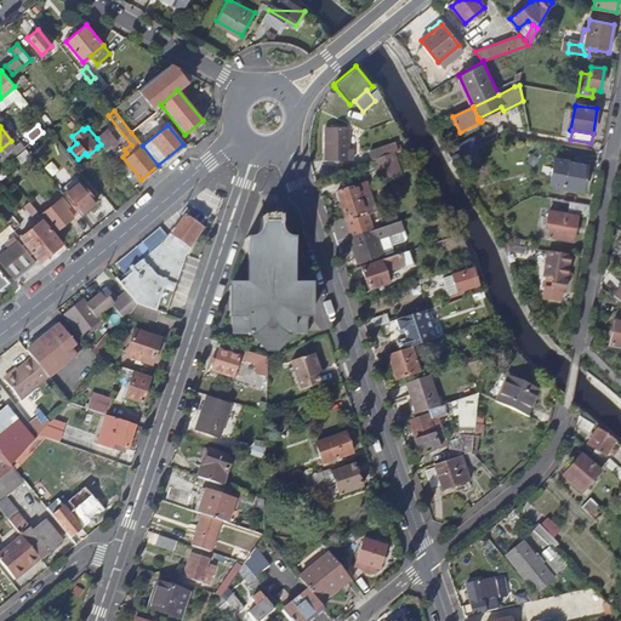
[(101,144),(107,152),(118,142),(107,131),(97,138),(101,144)]
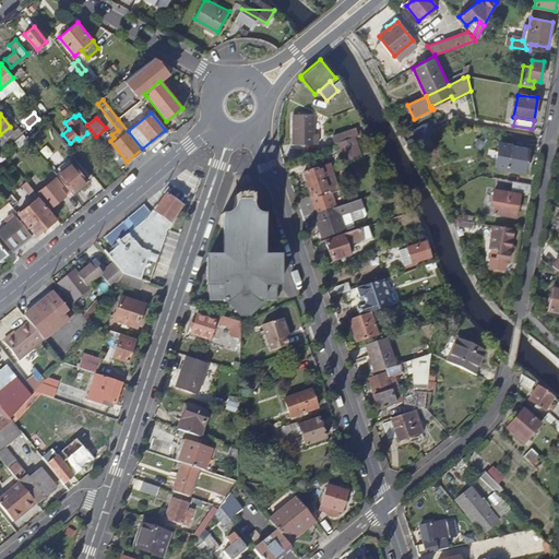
[(294,143),(313,143),(313,118),(294,118),(294,143)]
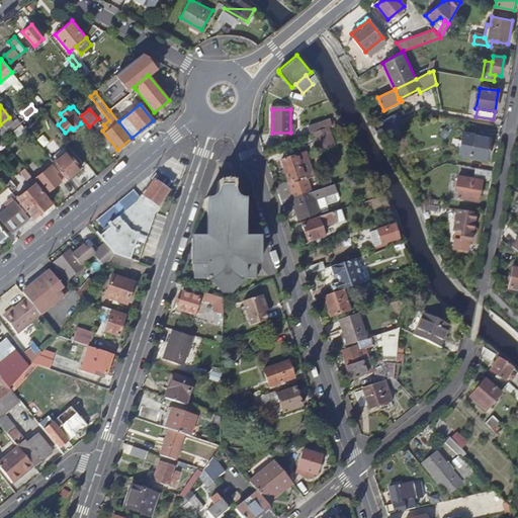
[(386,131),(402,124),(398,114),(382,121),(386,131)]
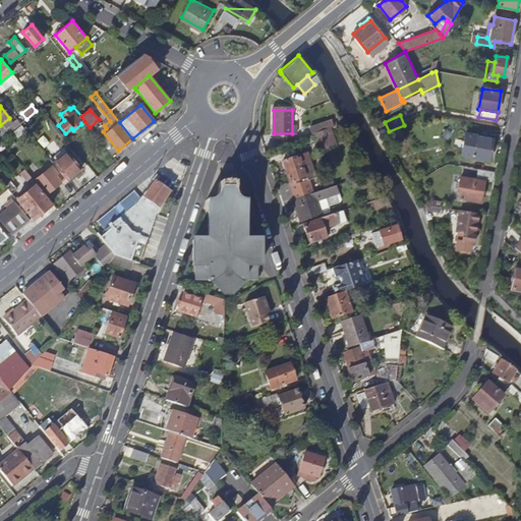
[(466,120),(457,119),(454,134),(463,135),(466,120)]
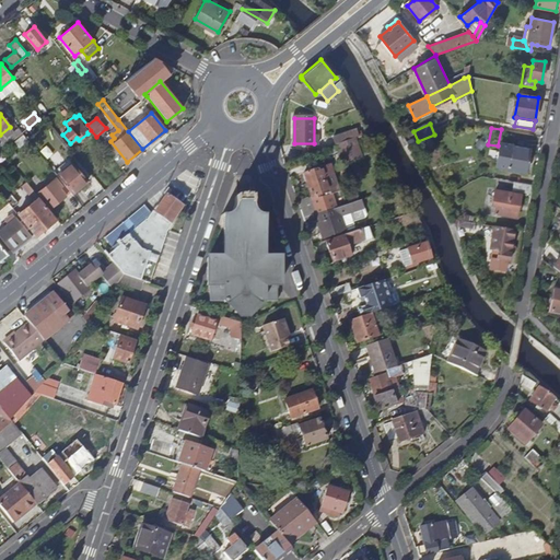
[(335,144),(348,140),(358,136),(356,129),(354,129),(333,137),(335,144)]
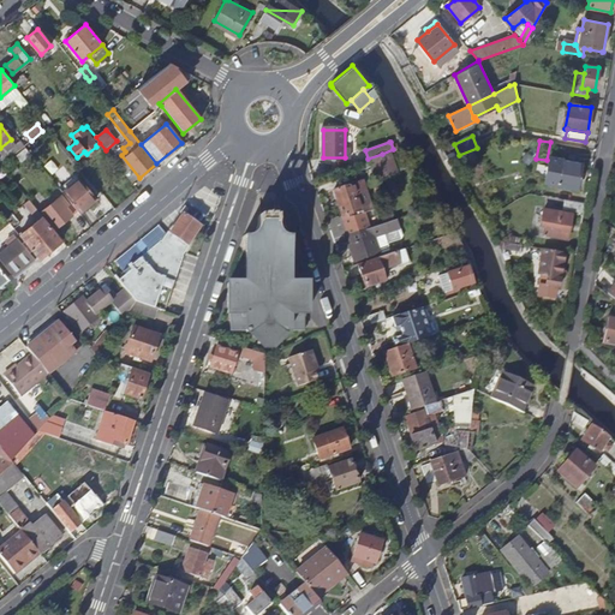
[(382,154),(368,159),(376,179),(376,178),(389,174),(389,173),(382,154)]
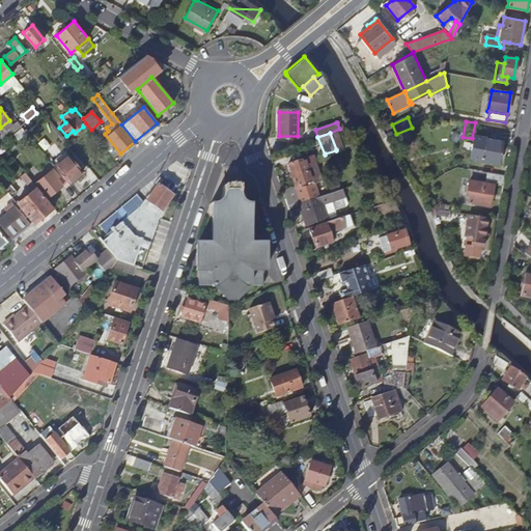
[(502,141),(474,137),(471,159),(499,163),(502,141)]
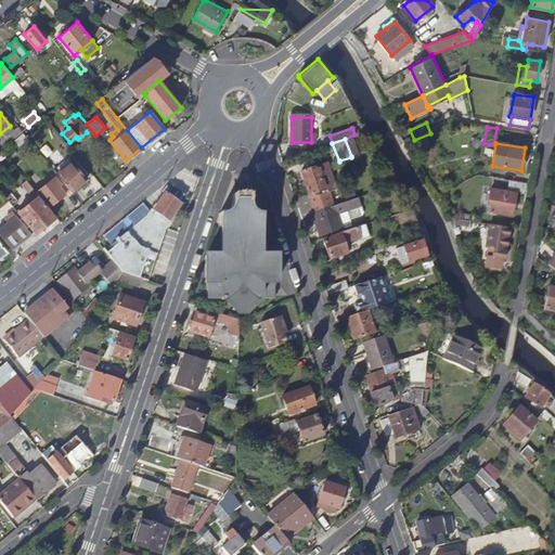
[(52,169),(72,193),(87,180),(68,157),(52,169)]
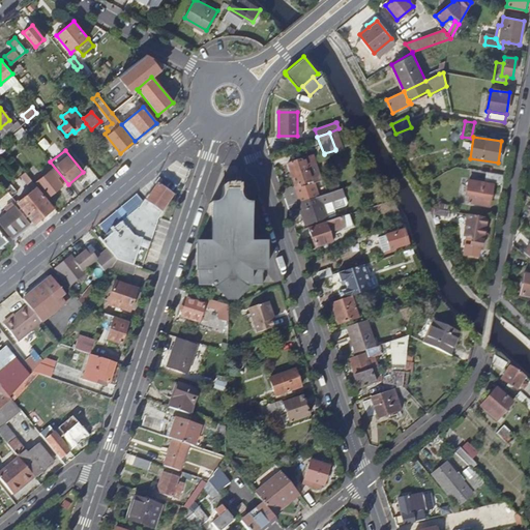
[(300,187),(322,180),(313,155),(288,163),(287,164),(295,186),(299,185),(300,187)]
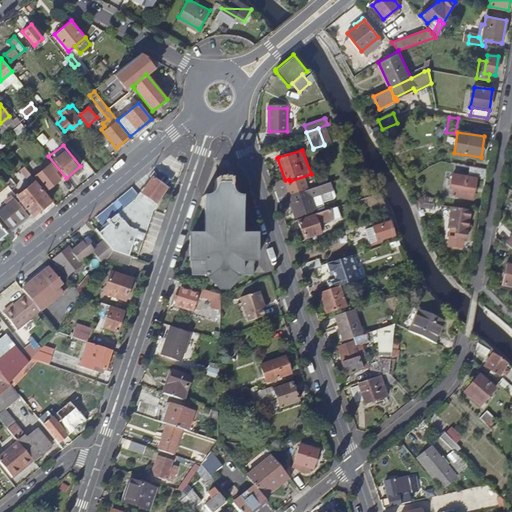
[(57,171),(51,163),(35,176),(46,190),(60,179),(55,173),(57,171)]
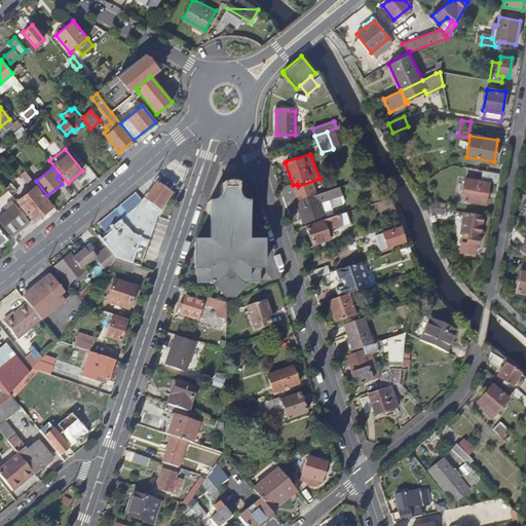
[(499,183),(500,174),(483,171),(482,180),(499,183)]
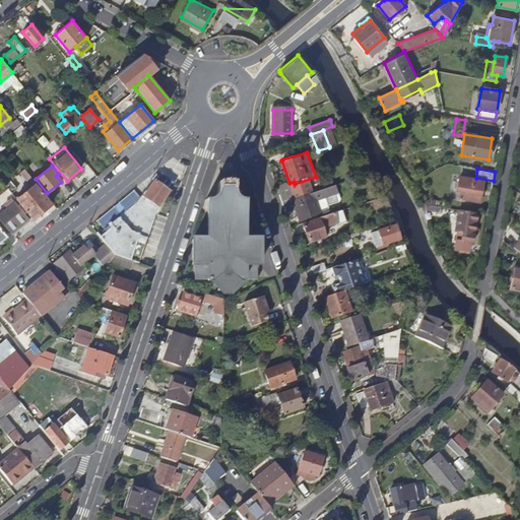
[(37,184),(24,170),(20,174),(31,188),(37,184)]
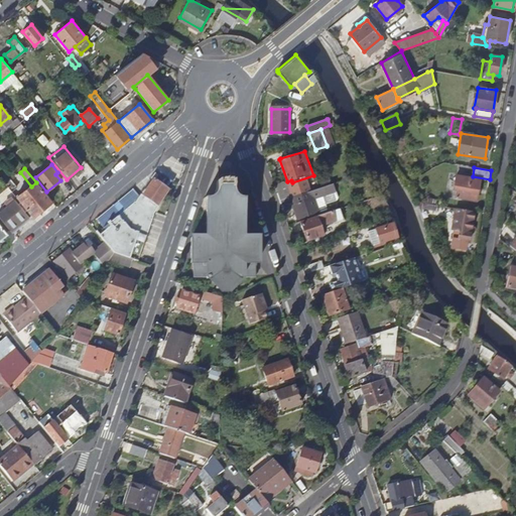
[(132,233),(145,238),(146,236),(153,216),(152,214),(158,206),(156,204),(172,181),(159,171),(143,195),(141,194),(136,201),(122,213),(133,228),(132,233)]
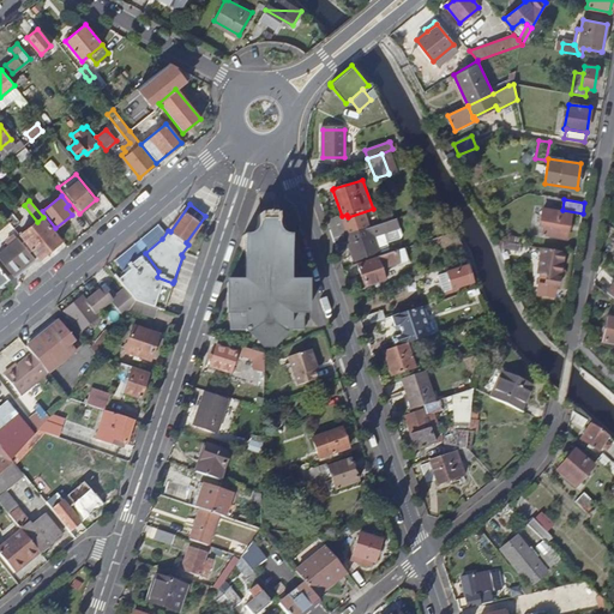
[(326,221),(332,240),(344,235),(379,224),(378,217),(374,209),(373,209),(348,217),(347,215),(342,216),(326,221)]
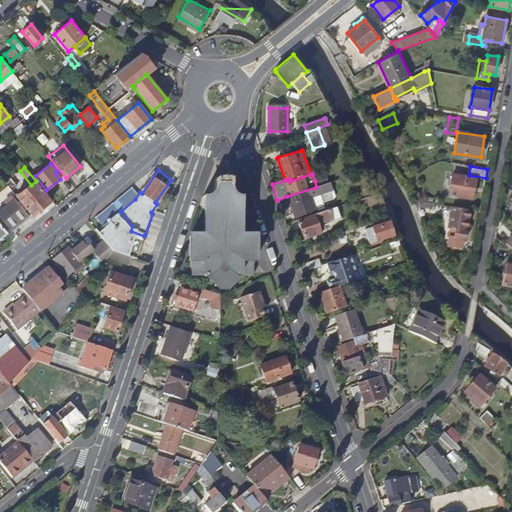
[(476,179),(453,175),(450,189),(454,190),(453,196),(473,200),(476,179)]
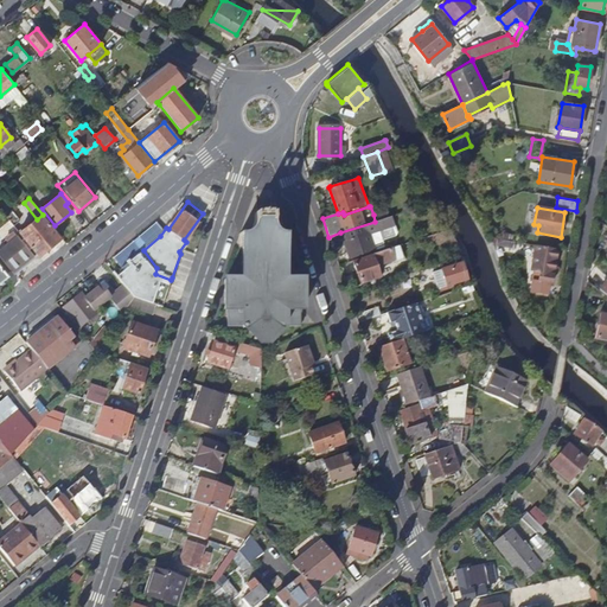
[(6,217),(13,227),(19,222),(12,212),(6,217)]
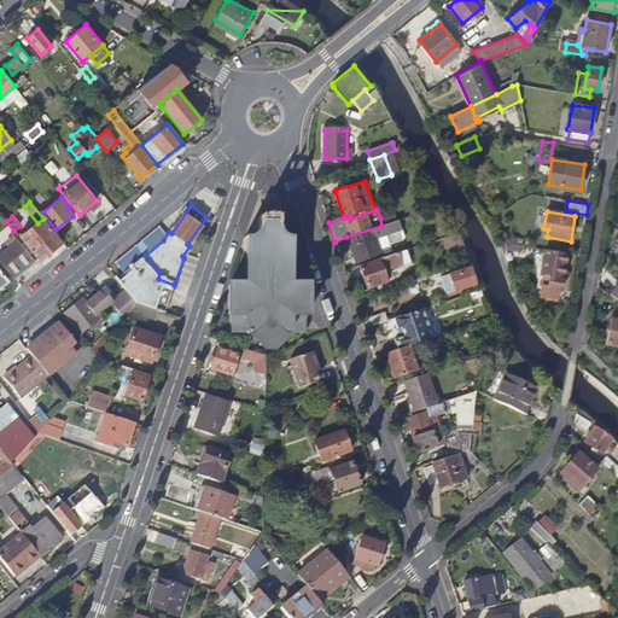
[(245,284),(228,284),(228,315),(229,315),(229,318),(231,318),(231,332),(249,332),(267,353),(286,332),(304,332),(304,319),(307,318),(307,314),(308,314),(308,284),(291,284),(292,237),(286,235),(283,234),(280,232),(278,228),(277,223),(277,217),(260,217),(260,222),(260,226),(257,229),(255,233),(252,235),(249,237),(245,237),(245,284)]
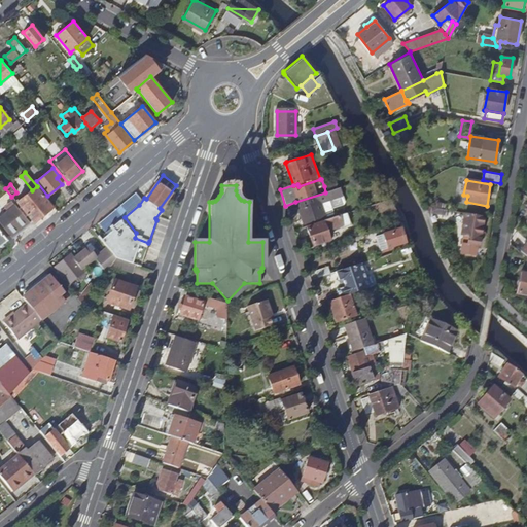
[(16,203),(33,223),(54,207),(37,186),(32,190),(16,203)]
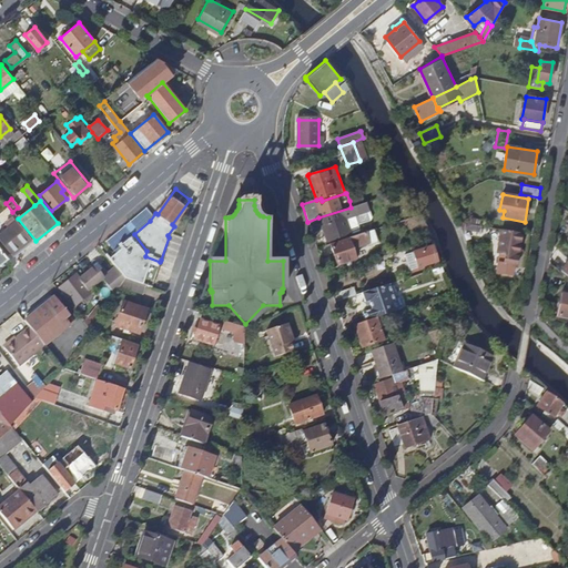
[(318,217),(307,222),(312,234),(323,231),(327,243),(359,231),(357,225),(371,221),(372,217),(366,203),(356,205),(351,208),(318,217)]
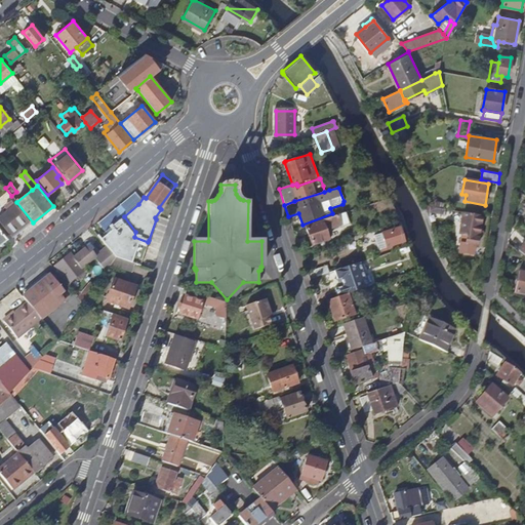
[(0,215),(0,223),(12,238),(30,224),(13,205),(0,215)]
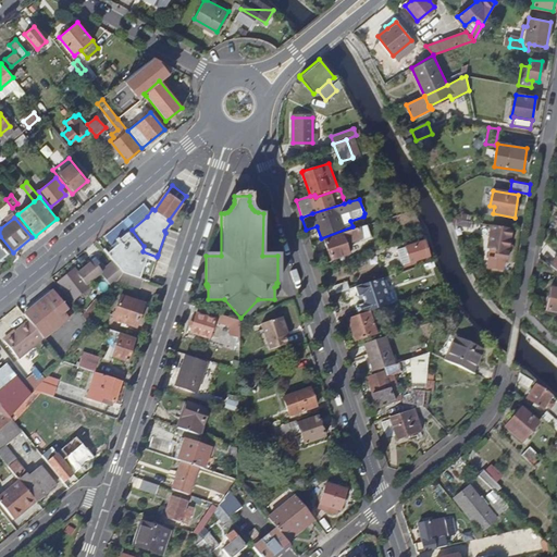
[(472,223),(450,219),(453,225),(472,229),(472,223)]
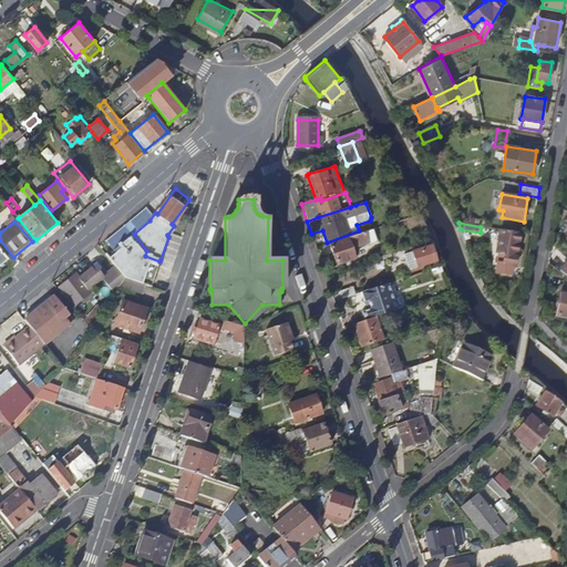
[(347,239),(330,245),(337,265),(354,259),(351,249),(368,243),(377,240),(372,229),(364,232),(347,238),(347,239)]
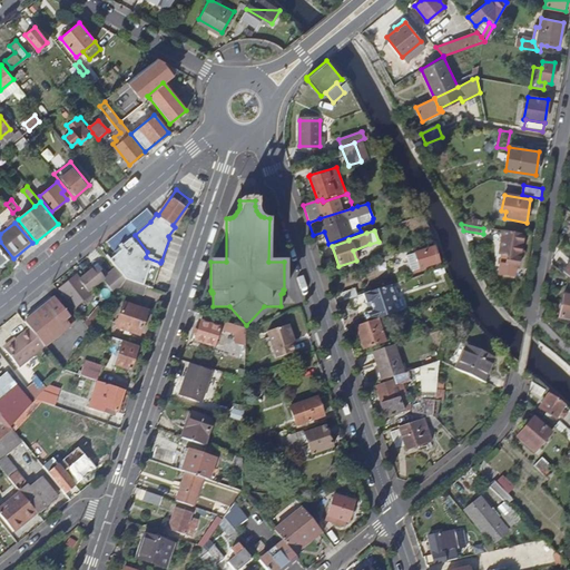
[(524,235),(502,231),(501,241),(504,241),(502,255),(508,256),(505,265),(516,267),(518,267),(524,235)]
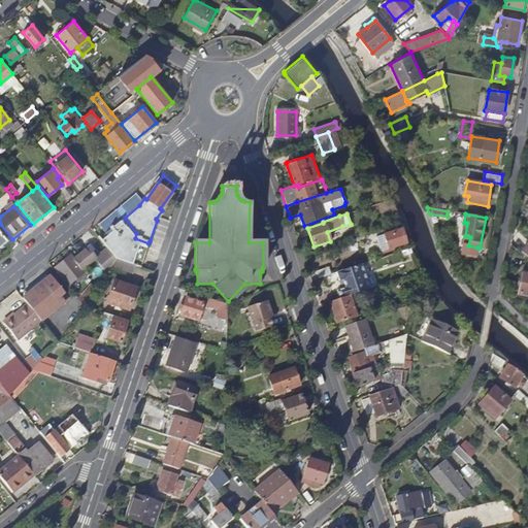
[(116,259),(135,265),(141,267),(149,243),(135,238),(136,233),(125,218),(104,234),(106,236),(100,240),(107,249),(116,259)]
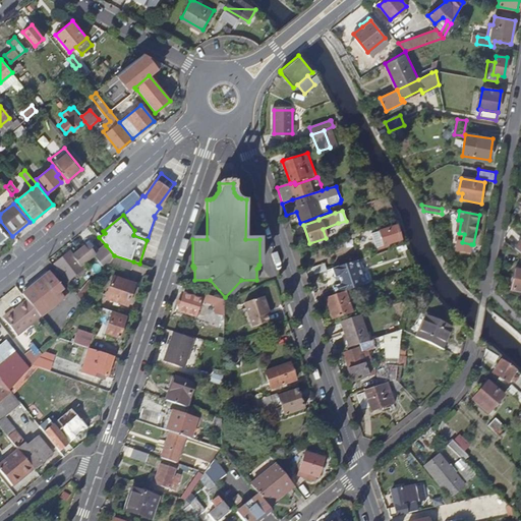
[(377,248),(378,250),(387,247),(386,245),(402,240),(397,226),(371,234),(370,235),(375,248),(377,248)]
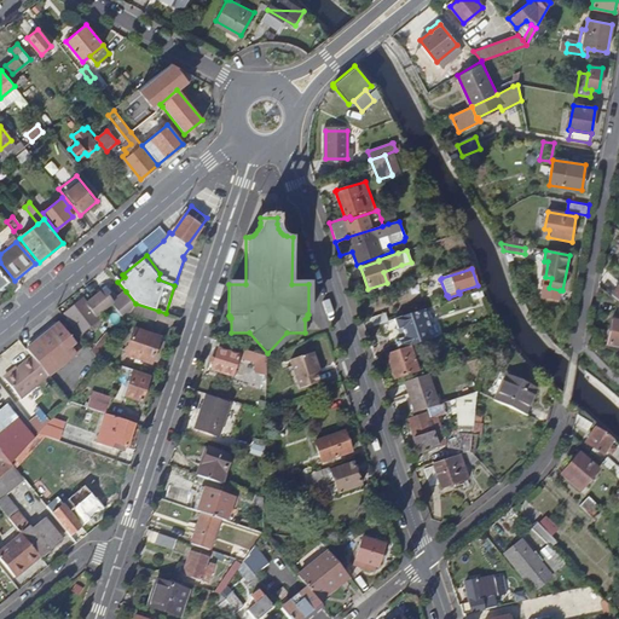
[(559,300),(560,290),(549,288),(543,287),(542,296),(559,300)]
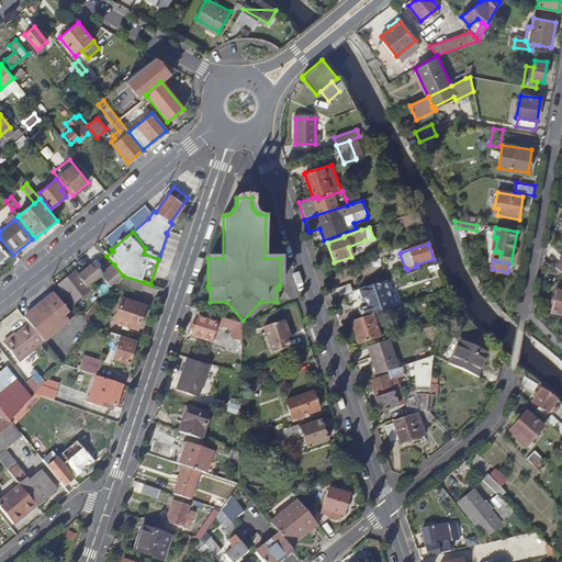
[(82,273),(90,283),(101,274),(92,265),(82,273)]
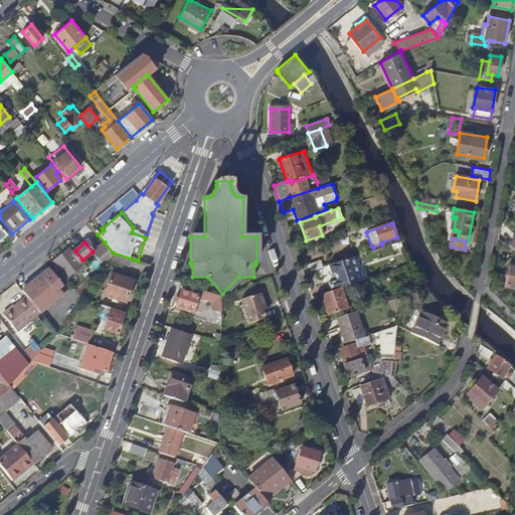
[(104,267),(108,261),(113,252),(105,242),(96,249),(98,252),(95,255),(104,267)]
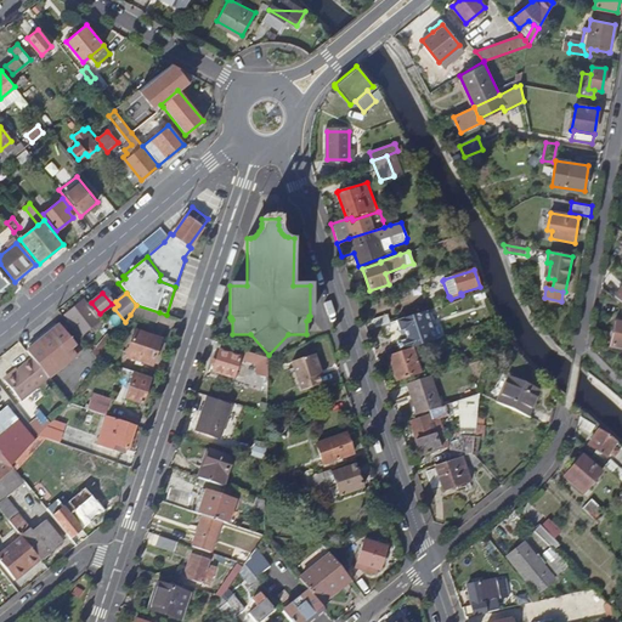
[(100,314),(91,303),(88,306),(83,301),(64,316),(82,335),(89,331),(92,333),(101,324),(95,318),(100,314)]
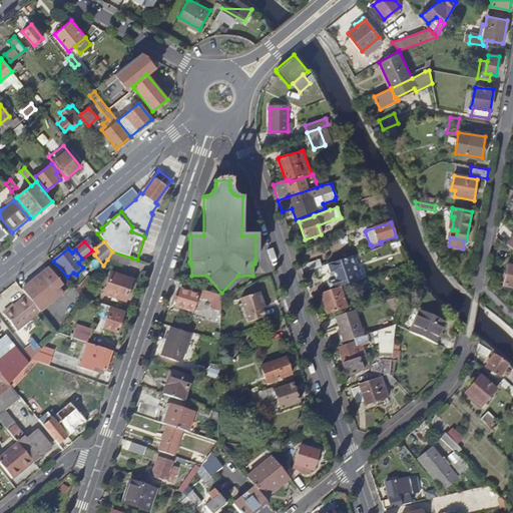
[(112,251),(107,260),(129,267),(131,258),(112,251)]
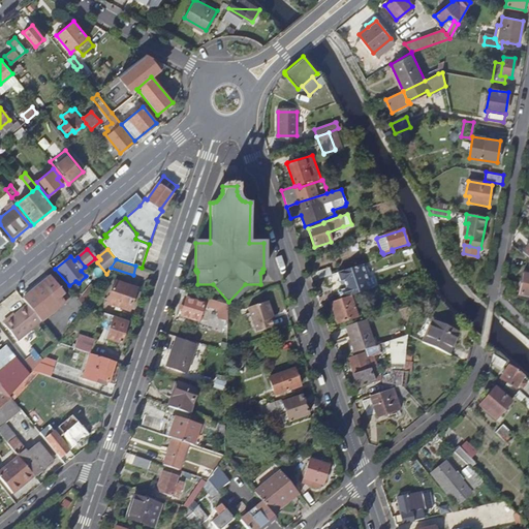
[(341,299),(350,296),(371,288),(363,263),(338,273),(340,281),(345,280),(347,287),(338,290),(341,299)]
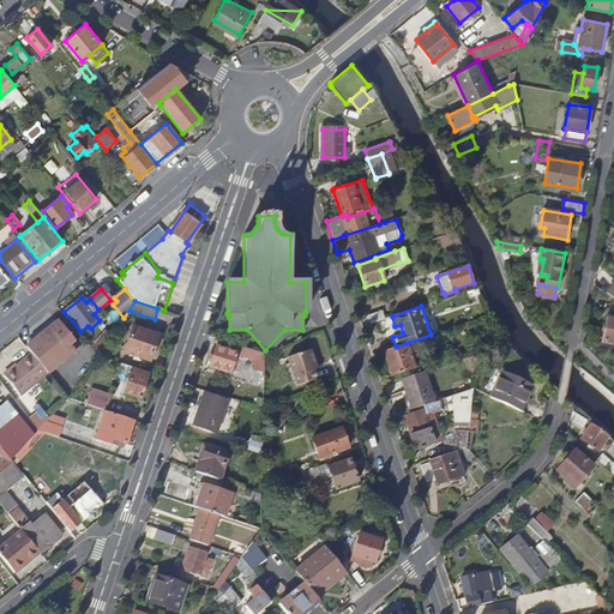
[(371,324),(385,319),(381,311),(368,315),(371,324)]
